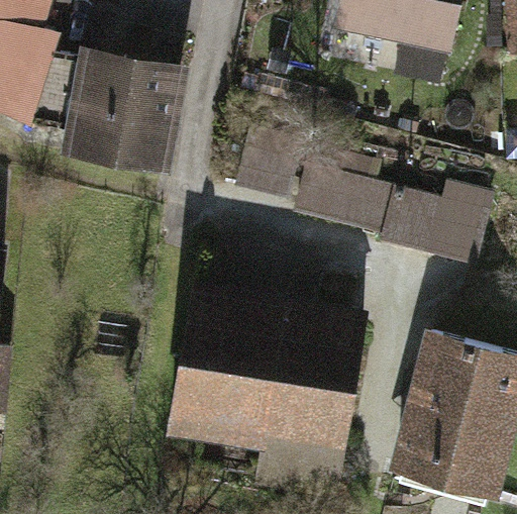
[(0,0),(0,110),(17,120),(50,0),(0,0)]
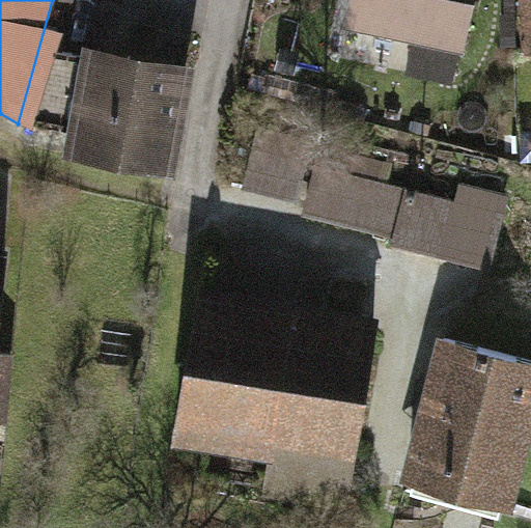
[(350,0),(342,34),(462,61),(475,0),(350,0)]
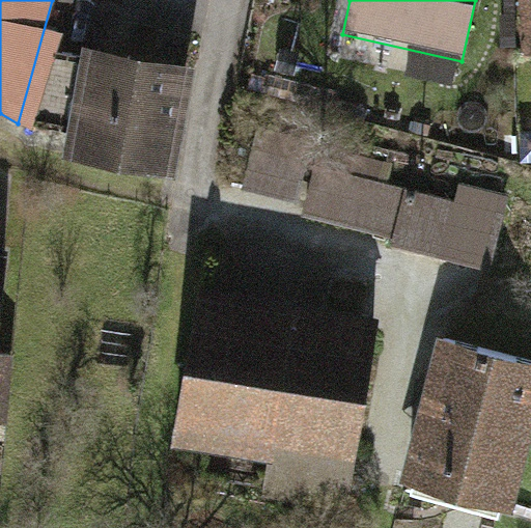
[(193,68),(84,48),(62,162),(171,182),(193,68)]
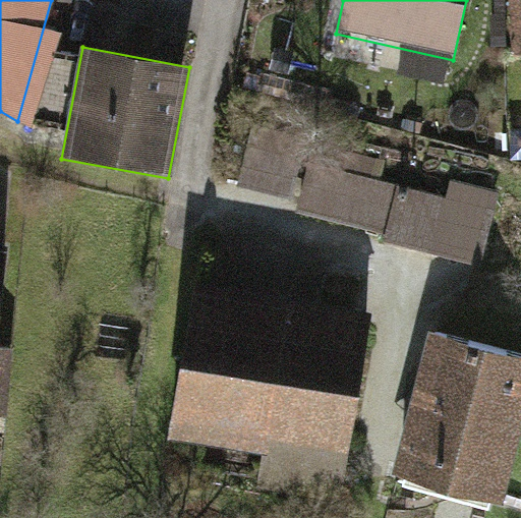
[(453,195),(249,141),(237,187),(296,203),(294,213),(438,250),(453,195)]
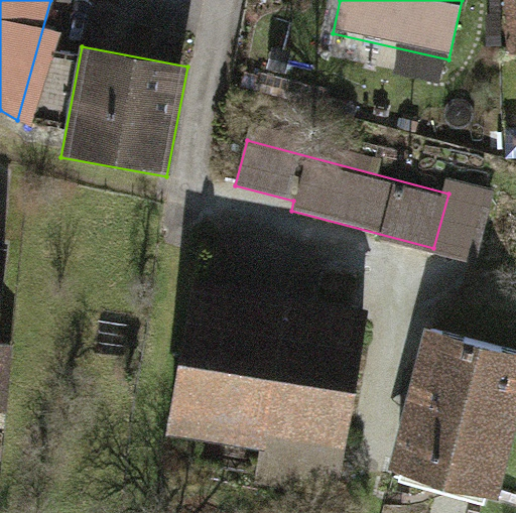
[(368,312),(190,285),(167,435),(263,450),(258,481),(339,494),(368,312)]
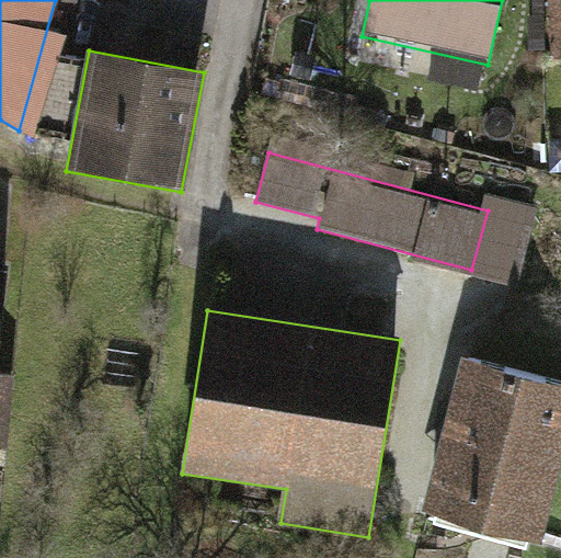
[(560,470),(560,382),(460,355),(419,510),(541,544),(560,470)]
